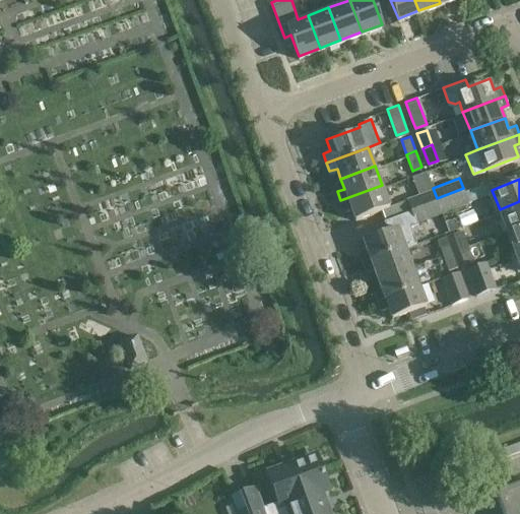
[(389,204),(382,185),(340,200),(343,209),(351,206),(355,217),(389,204)]
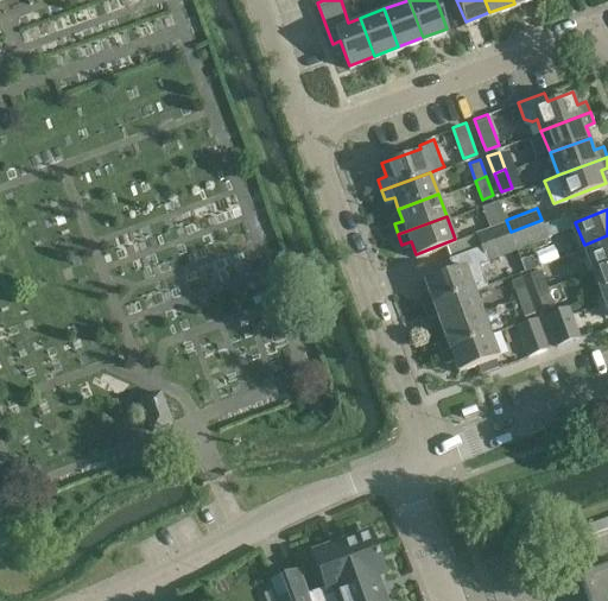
[(511,232),(506,220),(475,231),(480,244),(511,232)]
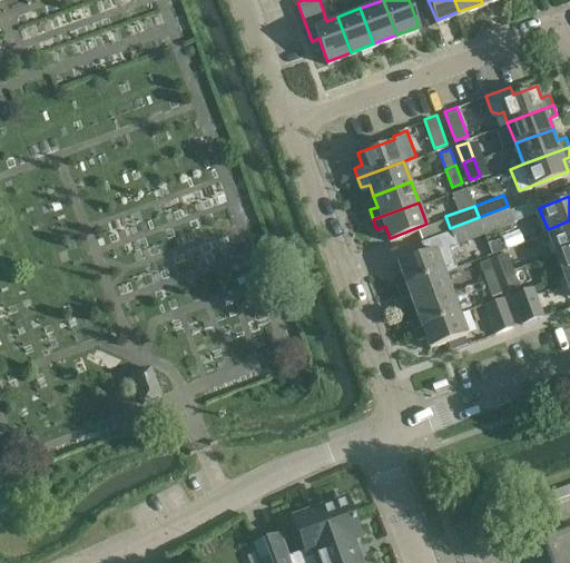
[(479,217),(483,229),(512,219),(508,206),(479,217)]
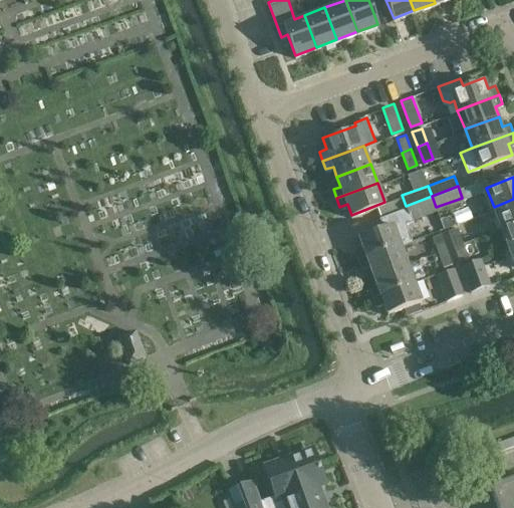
[(362,246),(355,249),(358,258),(400,242),(410,238),(404,222),(411,220),(410,217),(436,207),(432,196),(406,206),(379,216),(382,226),(358,235),(362,246)]
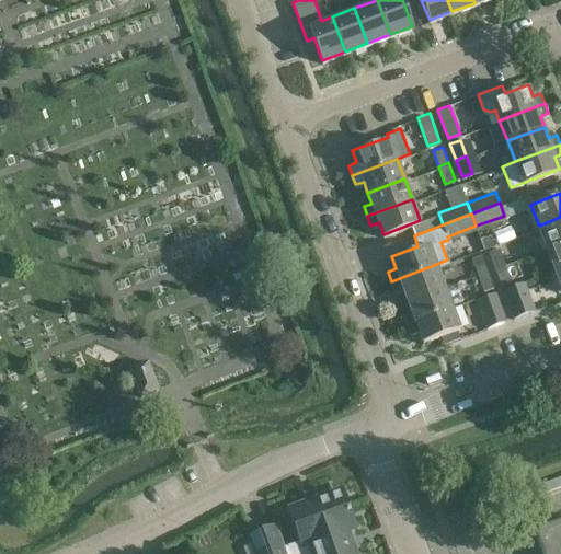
[(560,217),(539,226),(547,246),(560,241),(560,217)]
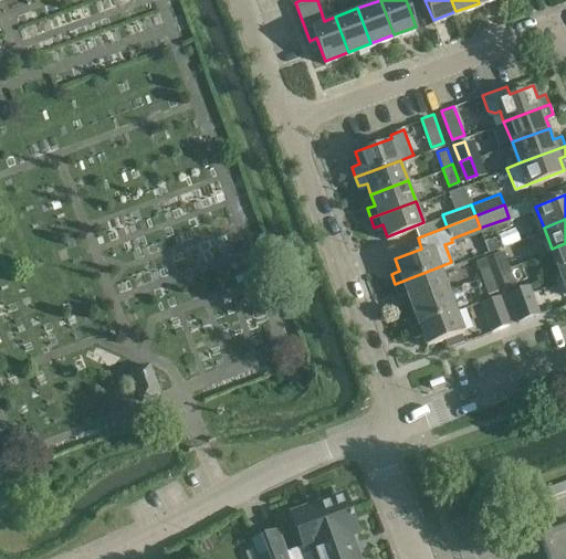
[(473,255),(484,251),(481,239),(469,243),(473,255)]
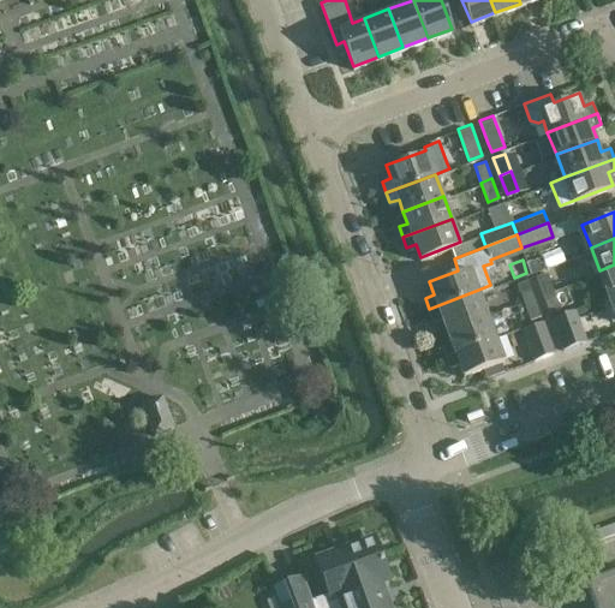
[(614,264),(599,270),(608,293),(614,290),(614,264)]
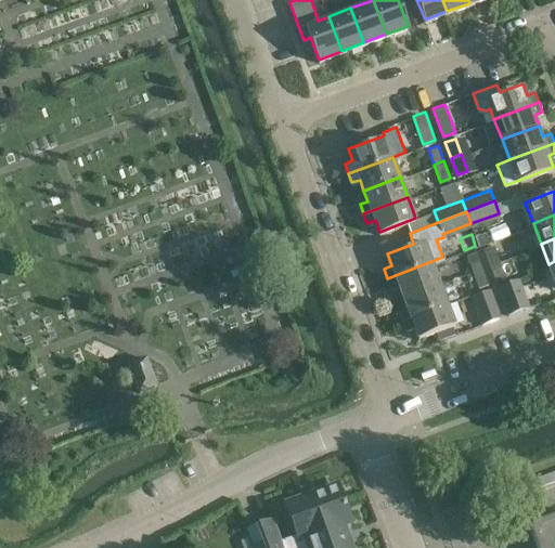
[(501,259),(500,255),(495,243),(486,246),(491,262),(501,259)]
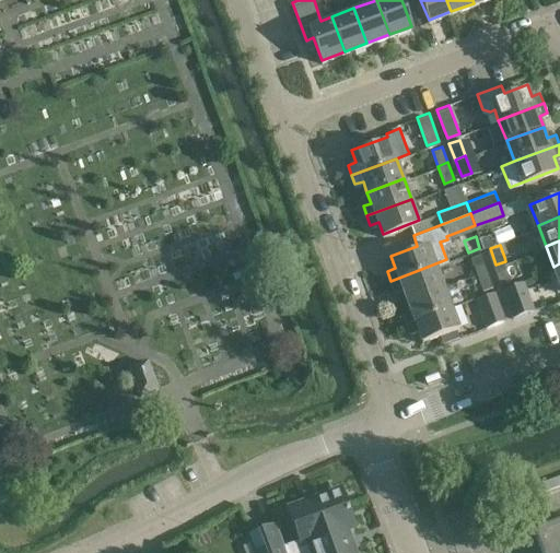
[(486,268),(485,265),(479,251),(469,256),(476,272),(486,268)]
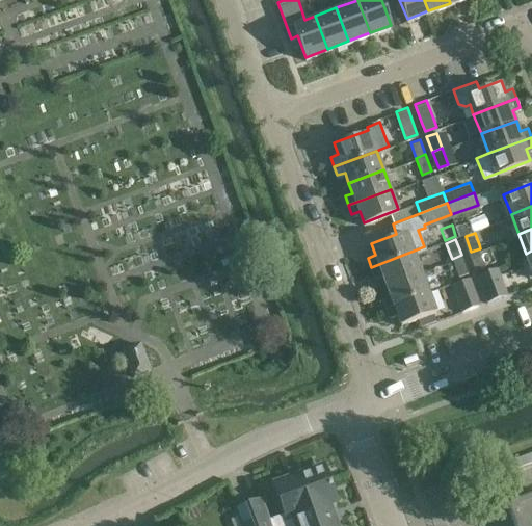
[(484,264),(480,248),(471,252),(475,267),(484,264)]
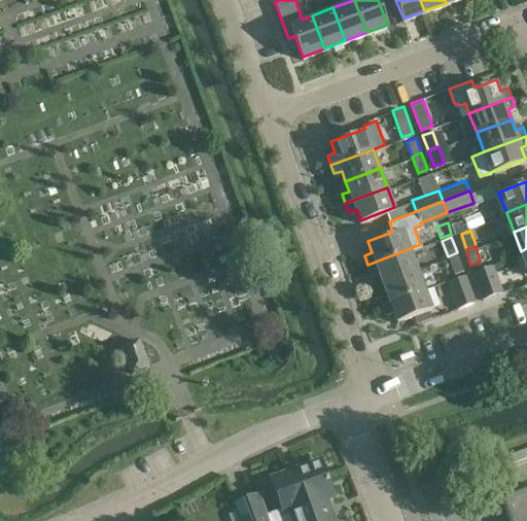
[(410,248),(367,265),(371,273),(379,270),(382,280),(417,268),(410,248)]
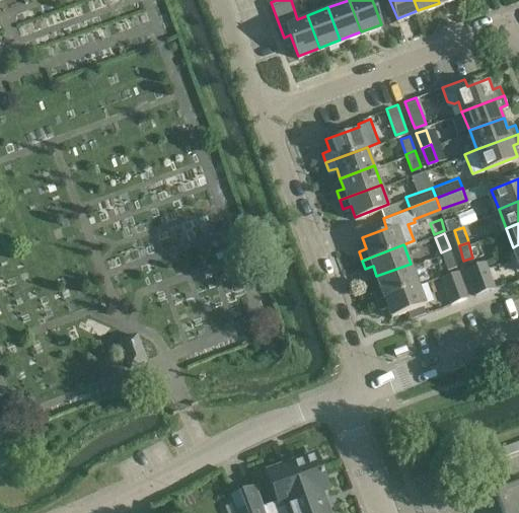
[(441,252),(445,262),(447,268),(456,264),(450,248),(441,252)]
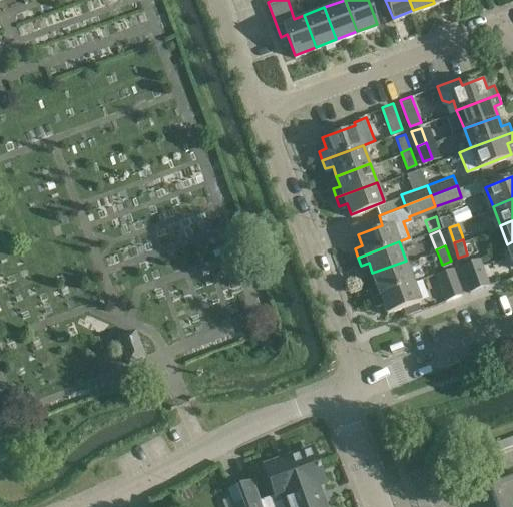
[(470,289),(481,285),(472,259),(460,263),(470,289)]
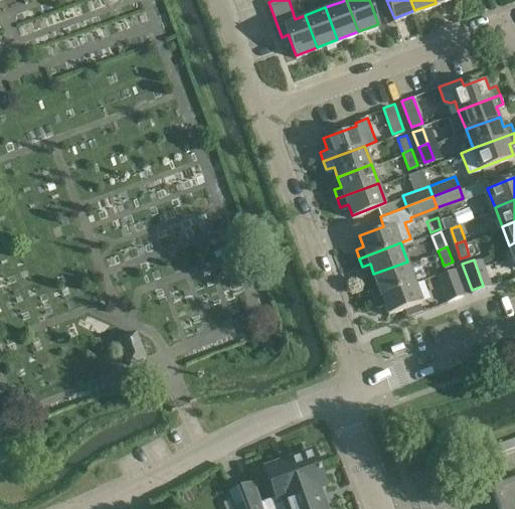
[(407,262),(373,274),(377,284),(370,287),(373,296),(414,281),(407,262)]
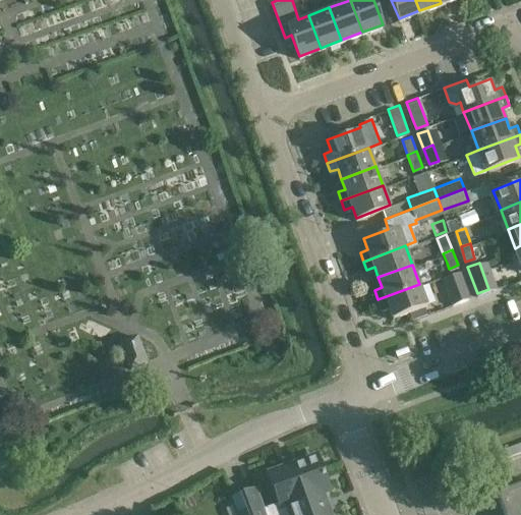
[(460,270),(449,274),(443,276),(453,302),(470,296),(460,270)]
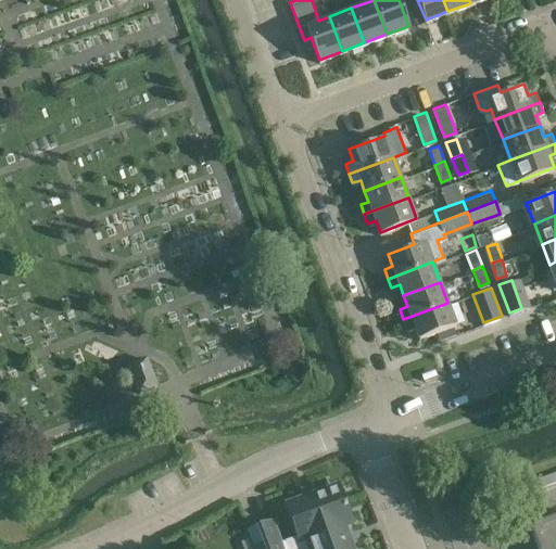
[(447,303),(403,319),(406,329),(415,326),(419,337),(455,323),(447,303)]
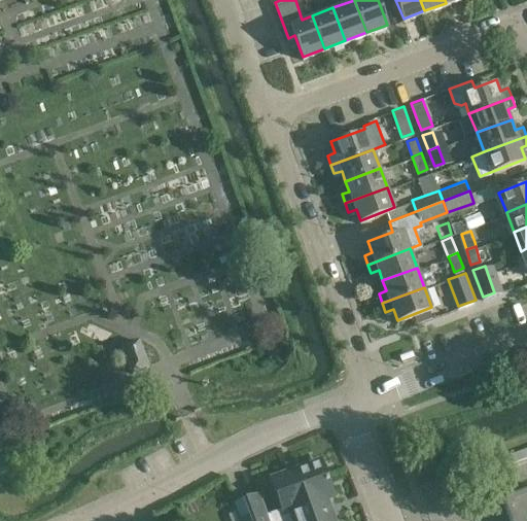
[(132,370),(148,363),(139,338),(121,345),(132,370)]
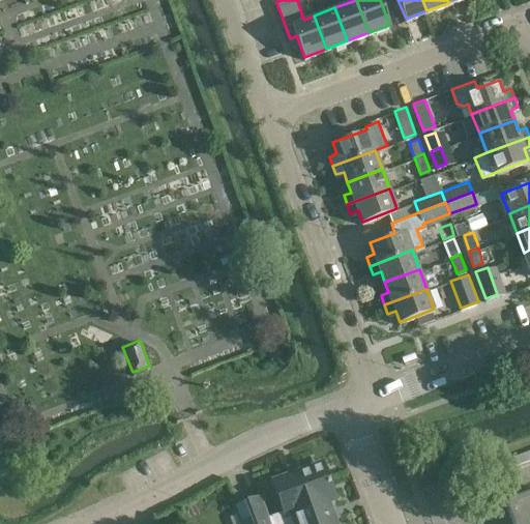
[(527,449),(490,463),(493,470),(529,457),(527,449)]
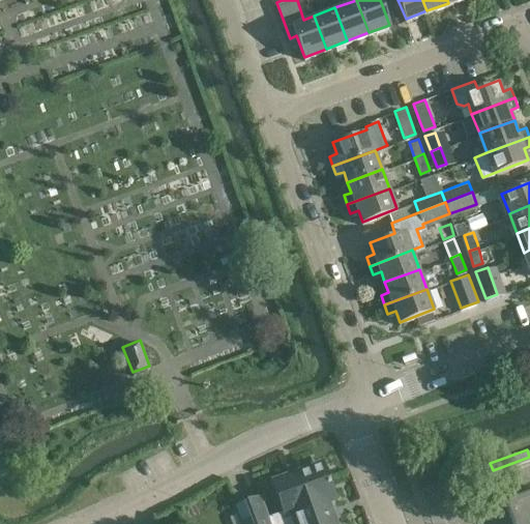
[(331,515),(325,498),(334,495),(322,460),(297,469),(297,470),(275,478),(274,477),(272,478),(285,510),(267,516),(259,494),(236,503),(243,523),(336,523),(333,515),(331,515)]
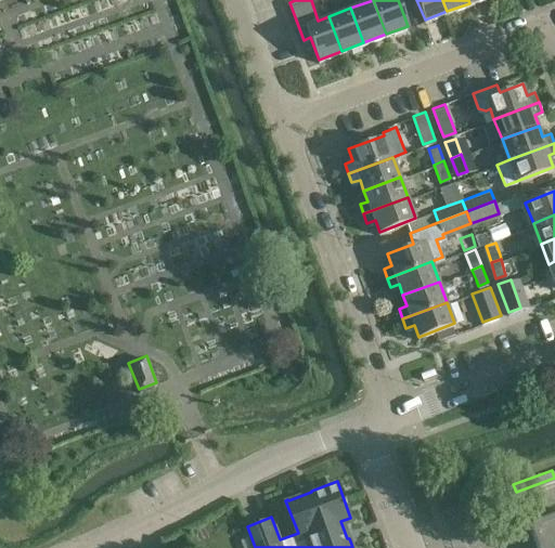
[(554,547),(554,513),(529,524),(538,547),(554,547)]
